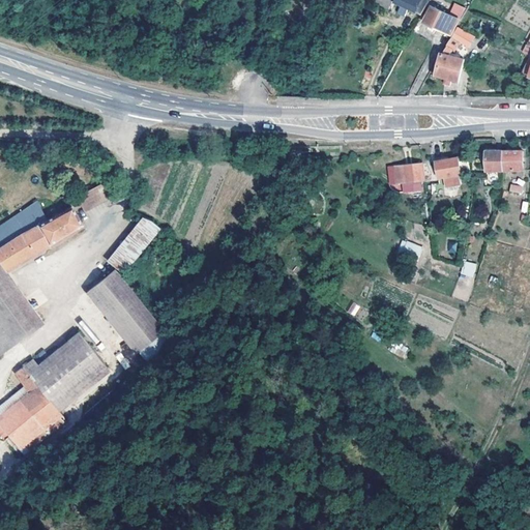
[(422,16),(429,4),(430,0),(396,0),(396,1),(394,0),(373,0),(390,8),(393,1),(402,5),(399,12),(406,16),(409,9),(422,16)]
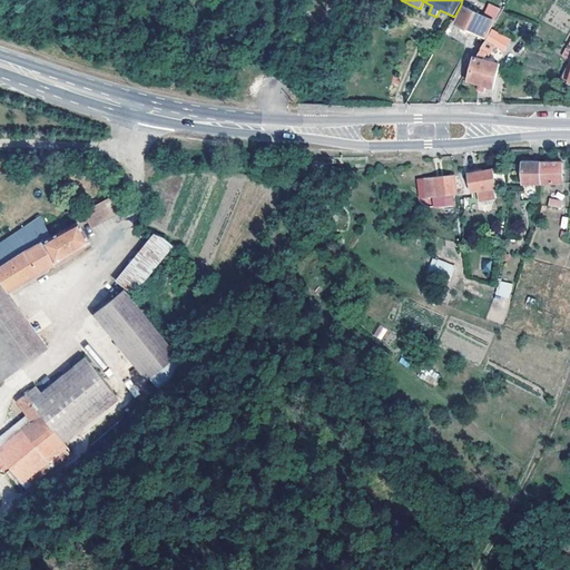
[(452,20),(457,22),(465,7),(461,5),(454,17),(452,20)]
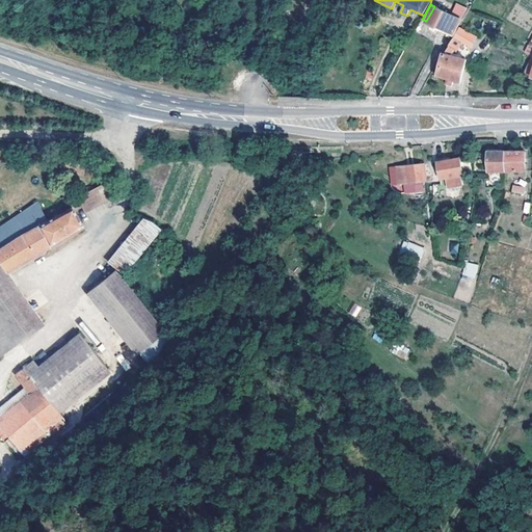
[(454,17),(434,6),(426,21),(454,35),(462,21),(454,17)]
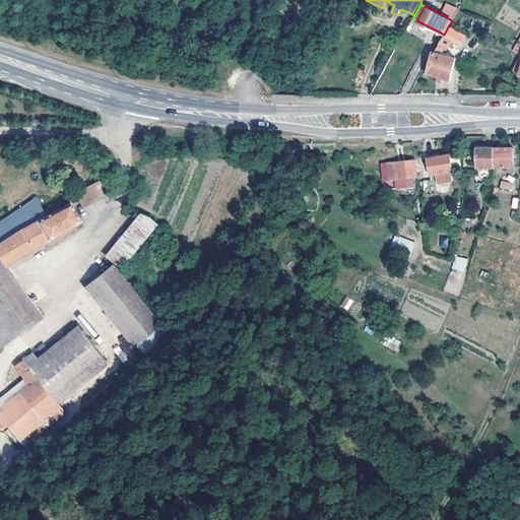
[(444,16),(452,20),(455,14),(448,10),(444,16)]
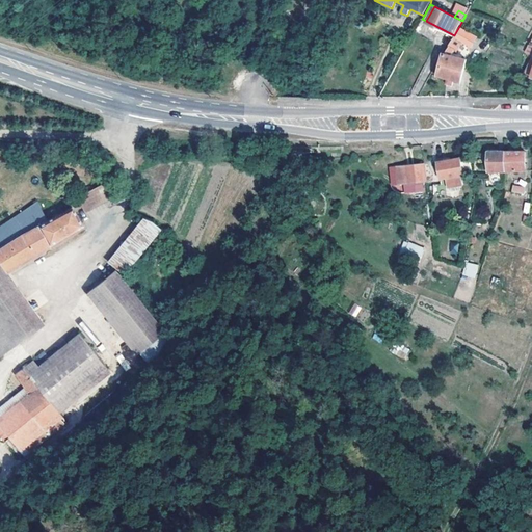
[(461,82),(466,59),(452,54),(455,49),(457,50),(463,42),(472,47),(476,40),(461,29),(447,53),(446,52),(439,76),(448,79),(446,84),(453,86),(454,80),(461,82)]
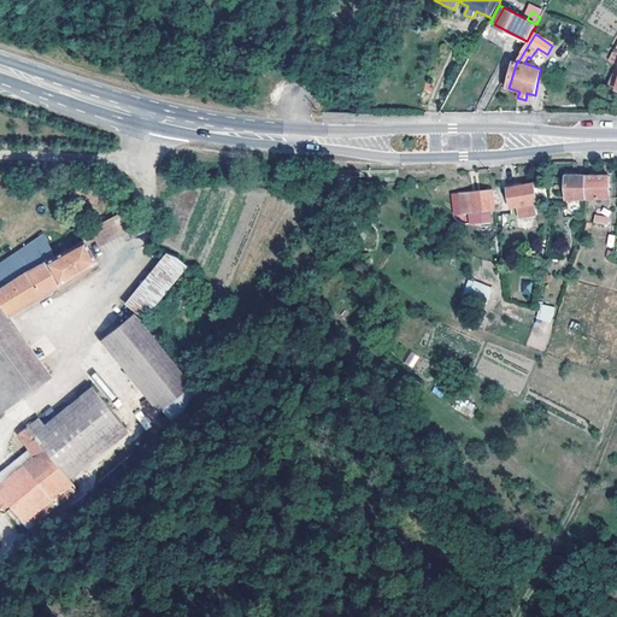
[(569,199),(588,199),(588,177),(569,177),(569,199)]
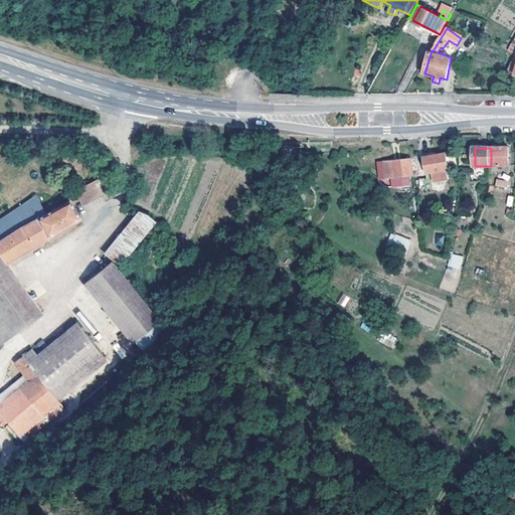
[(491,148),(491,166),(509,166),(509,148),(491,148)]
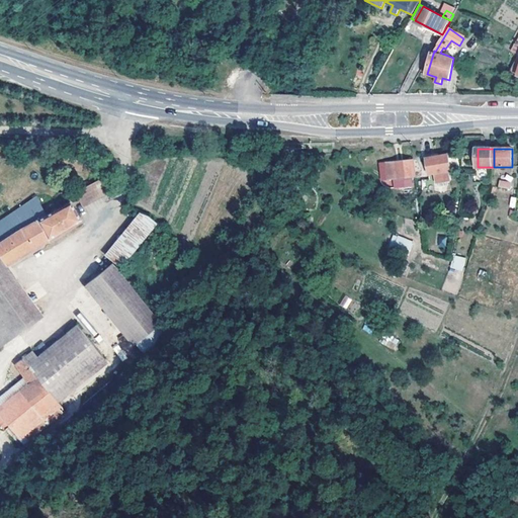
[(451,155),(427,158),(430,175),(438,174),(438,178),(445,177),(444,173),(453,171),(451,155)]
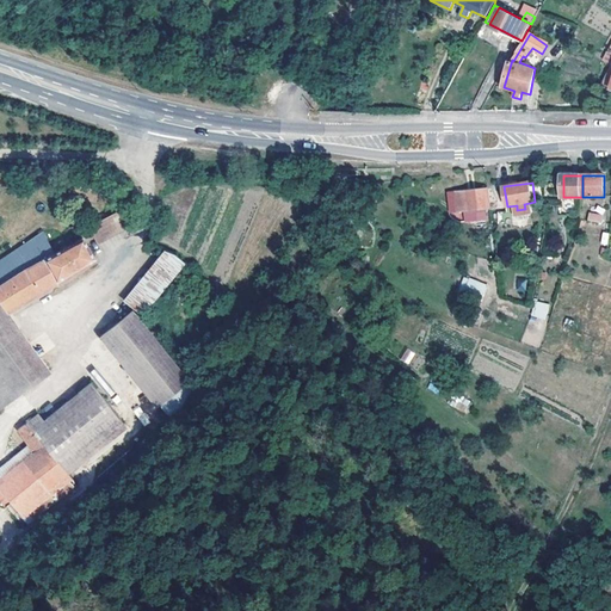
[(461,211),(491,208),(489,190),(458,192),(461,211)]
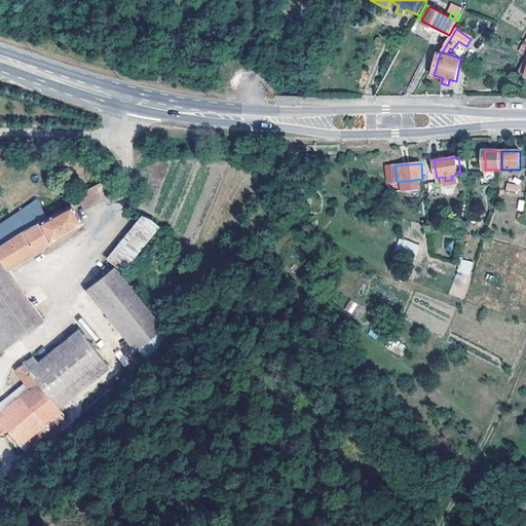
[(107,187),(103,180),(68,199),(71,205),(0,251),(0,255),(10,269),(83,222),(74,207),(81,203),(84,209),(111,193),(107,187)]
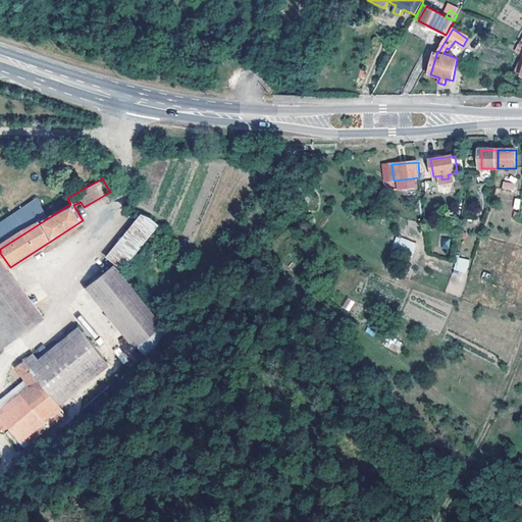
[(426,183),(427,193),(436,192),(434,181),(426,183)]
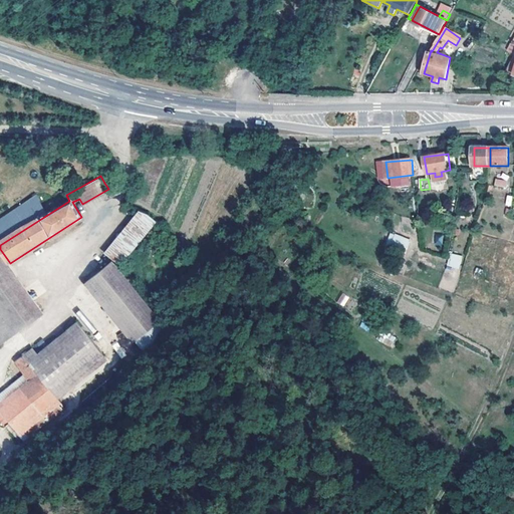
[(148,214),(143,211),(109,254),(120,263),(155,220),(148,214)]
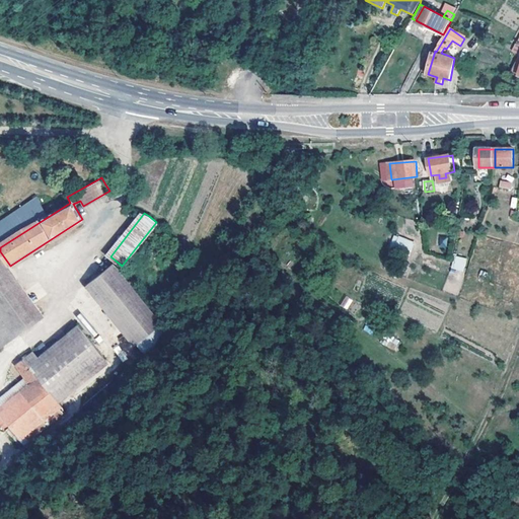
[(390,254),(410,255),(411,237),(391,236),(390,254)]
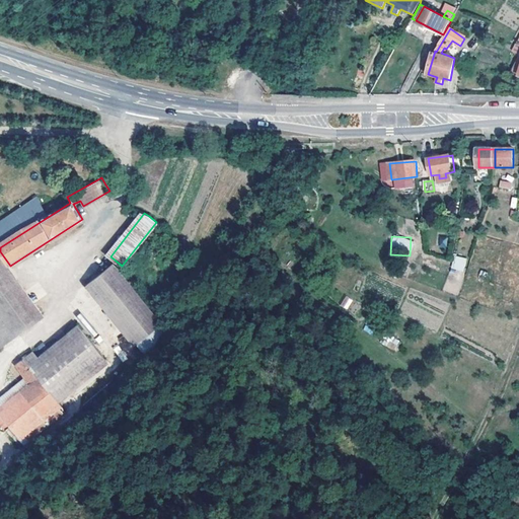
[(446,247),(447,237),(439,236),(439,247),(446,247)]
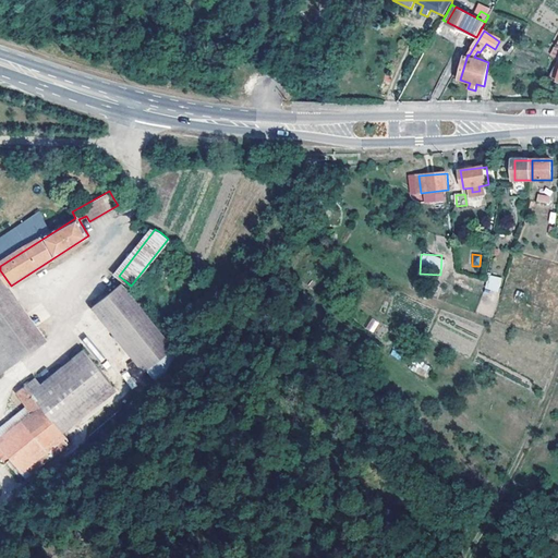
[(0,376),(43,344),(5,292),(13,288),(11,286),(0,270),(0,376)]
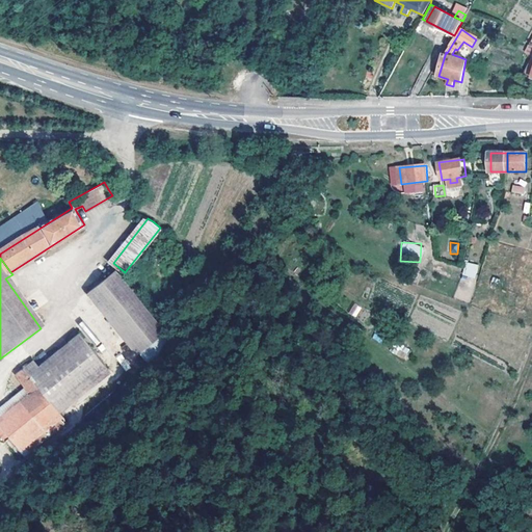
[(463,276),(477,278),(478,264),(464,263),(463,276)]
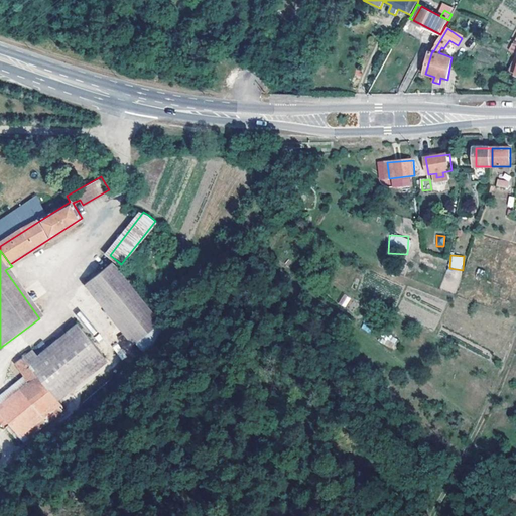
[(205,267),(200,262),(179,283),(185,288),(205,267)]
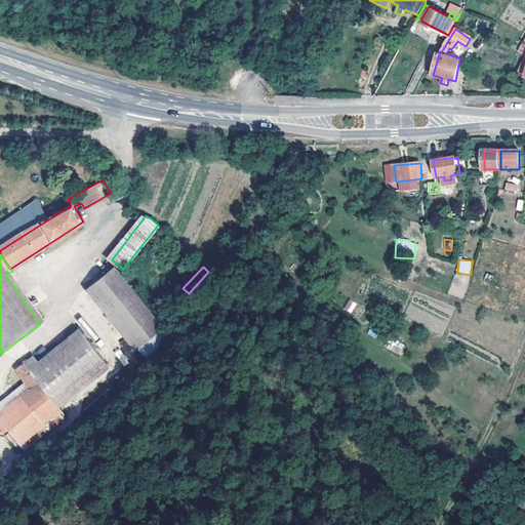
[(161,329),(116,269),(83,295),(128,356),(161,329)]
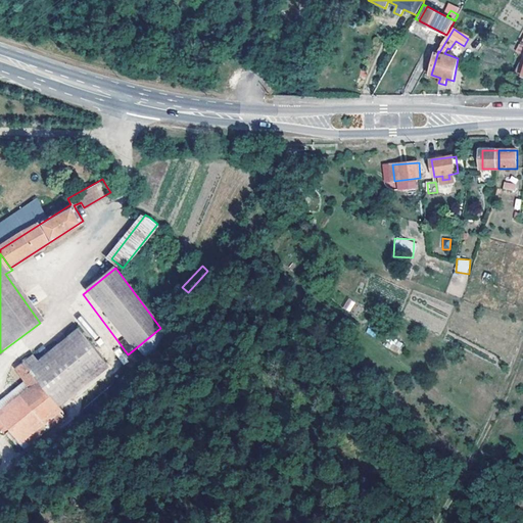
[(347,298),(342,308),(350,313),(355,301),(347,298)]
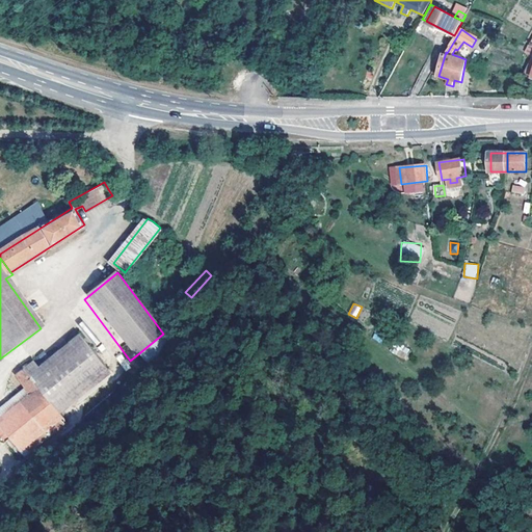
[(381,342),(383,336),(374,333),(372,340),(381,342)]
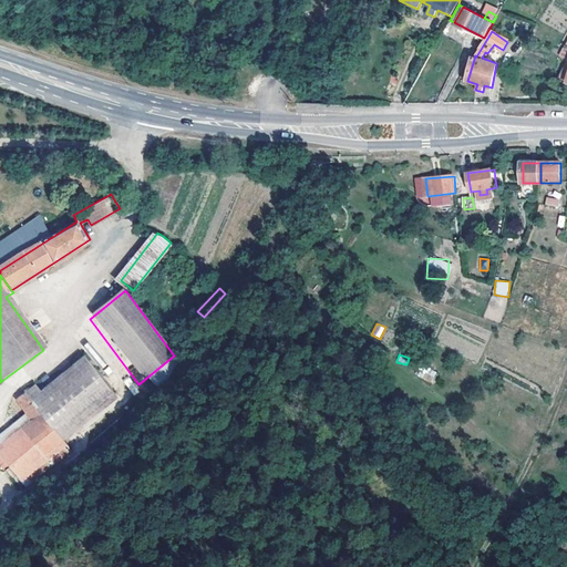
[(35,385),(27,392),(39,410),(63,441),(116,397),(85,357),(41,392),(35,385)]
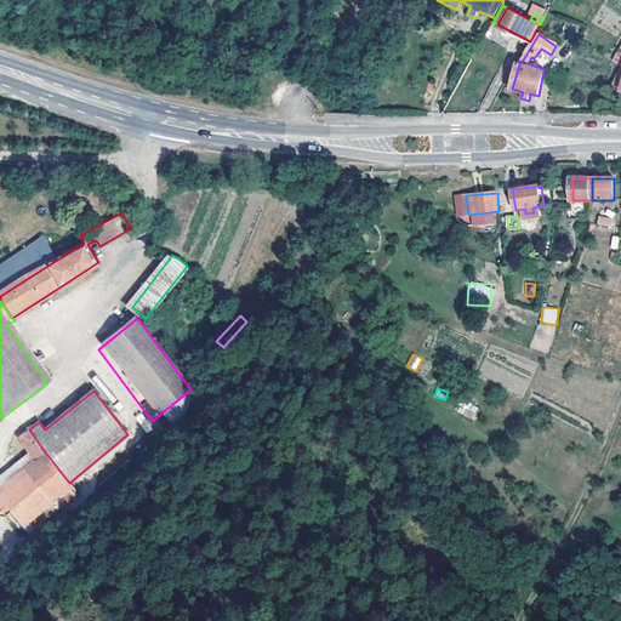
[(471,420),(478,409),(462,398),(455,409),(471,420)]
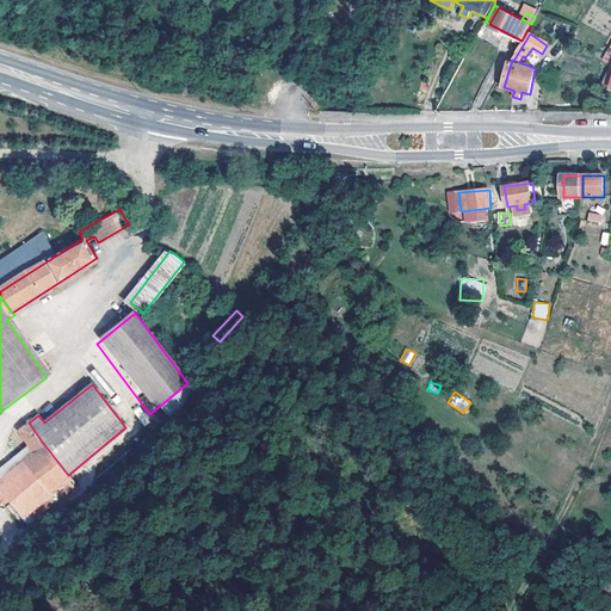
[(68,475),(42,442),(29,423),(18,432),(30,446),(0,470),(0,503),(6,511),(11,506),(30,528),(79,488),(74,482),(68,475)]
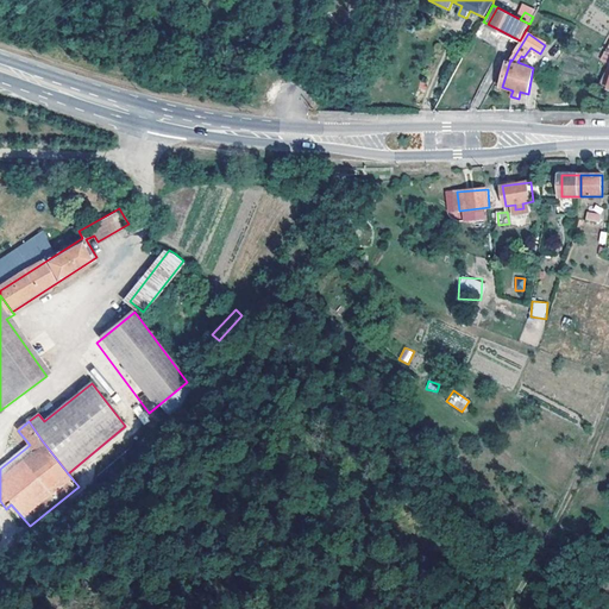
[(68,473),(74,481),(131,434),(125,426),(68,473)]
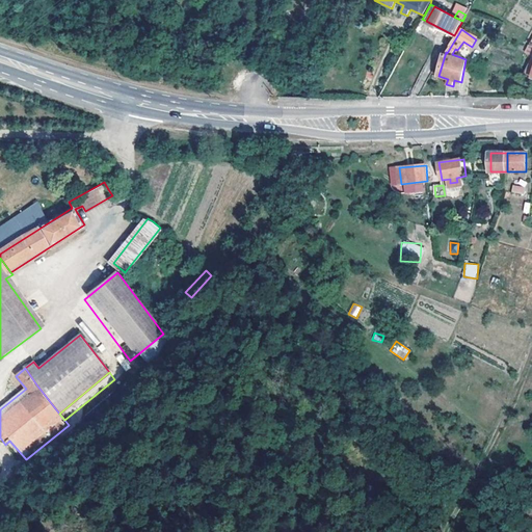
[(377,442),(370,449),(373,452),(381,445),(377,442)]
